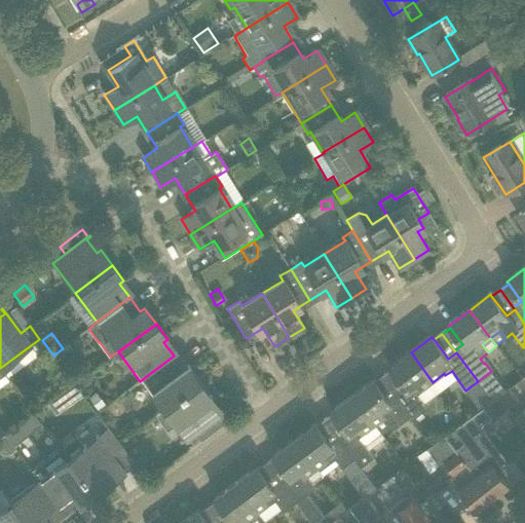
[(406,390),(398,397),(412,416),(425,407),(424,405),(417,396),(423,391),(422,389),(433,382),(411,352),(389,369),(391,371),(406,390)]
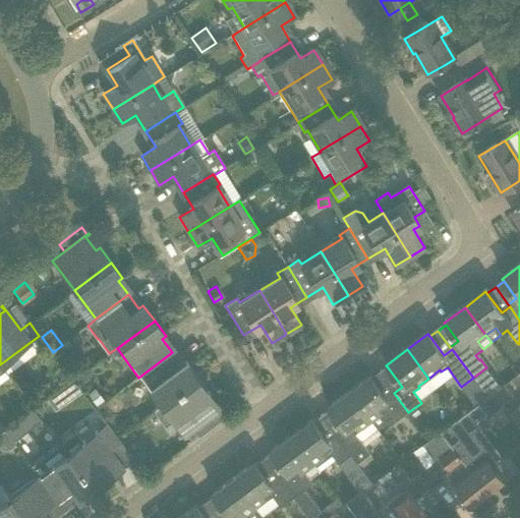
[(138,378),(160,406),(197,379),(186,363),(182,366),(172,352),(138,378)]
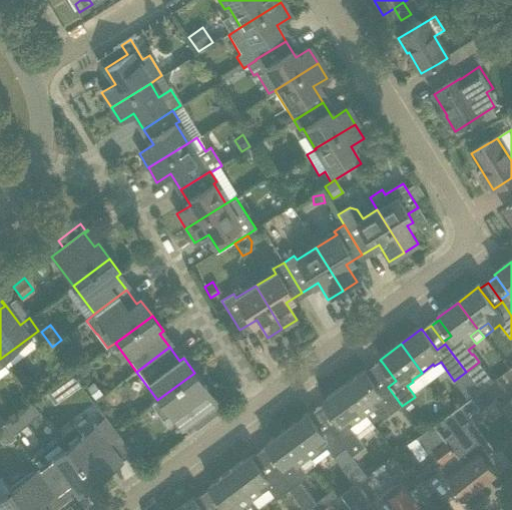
[(0,377),(9,371),(0,359),(0,358),(0,377)]
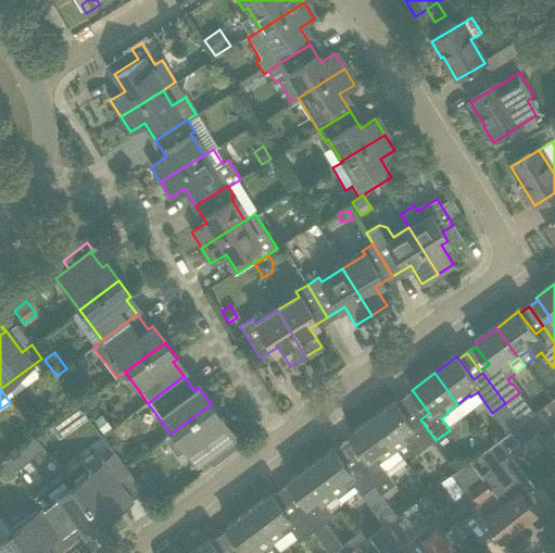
[(405,399),(420,419),(429,413),(414,392),(405,399)]
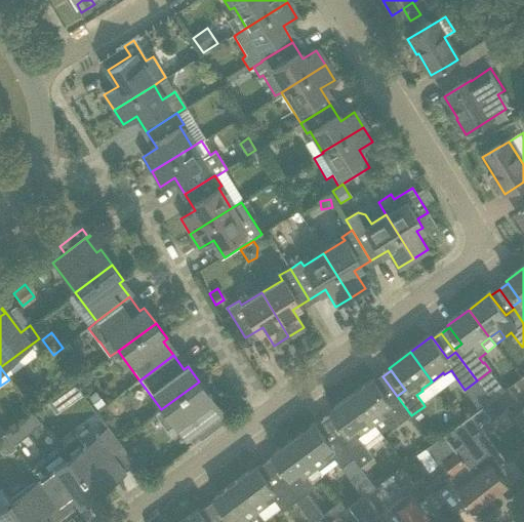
[(432,382),(440,392),(457,379),(451,370),(444,374),(443,372),(432,382)]
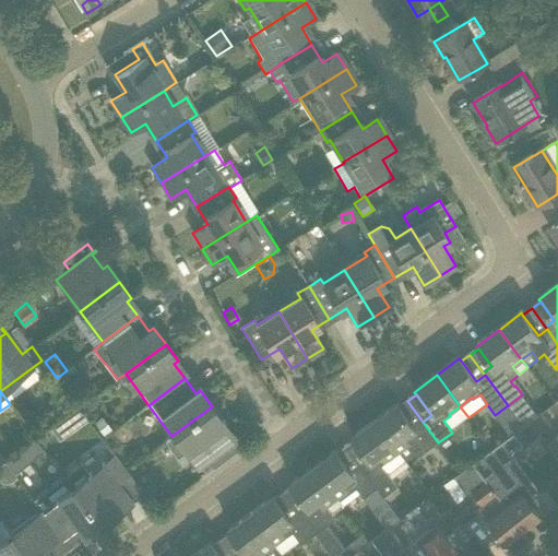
[(522,394),(508,405),(518,418),(532,407),(522,394)]
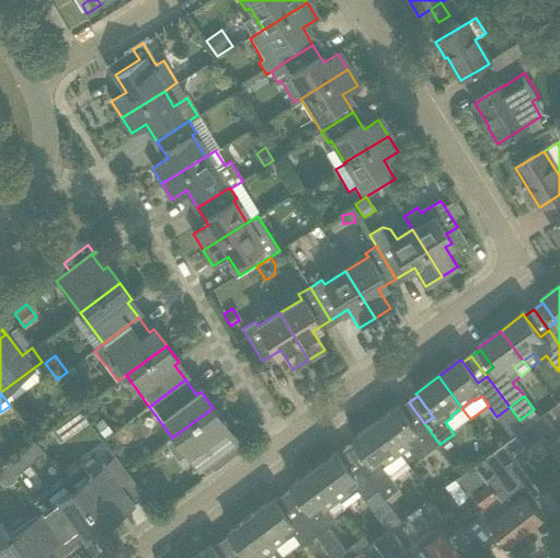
[(424,423),(409,402),(399,409),(415,430),(424,423)]
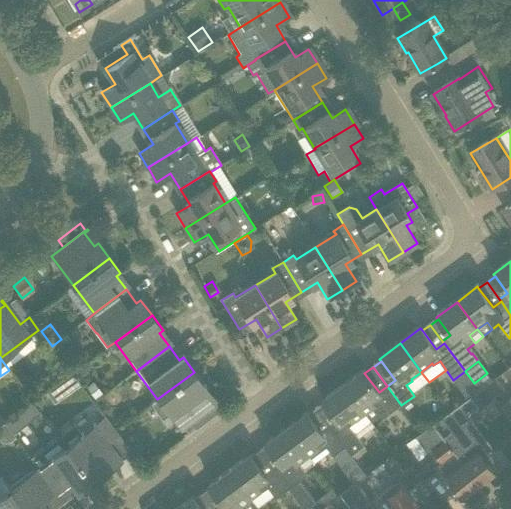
[(474,383),(465,371),(454,380),(468,399),(471,397),(479,391),(474,383)]
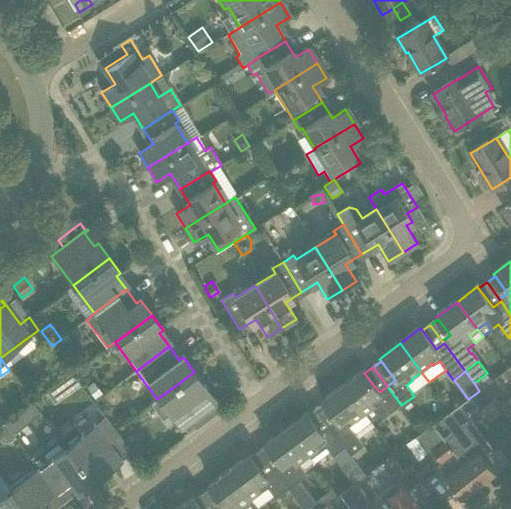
[(194,372),(157,399),(158,400),(152,404),(163,419),(169,415),(179,428),(216,401),(215,400),(211,403),(201,390),(205,387),(194,372)]
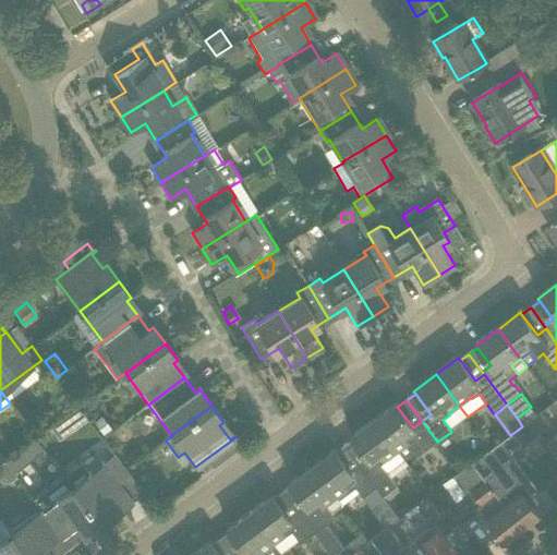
[(437,442),(422,421),(413,427),(397,407),(396,406),(374,422),(397,451),(408,443),(410,446),(416,441),(425,451),(437,442)]
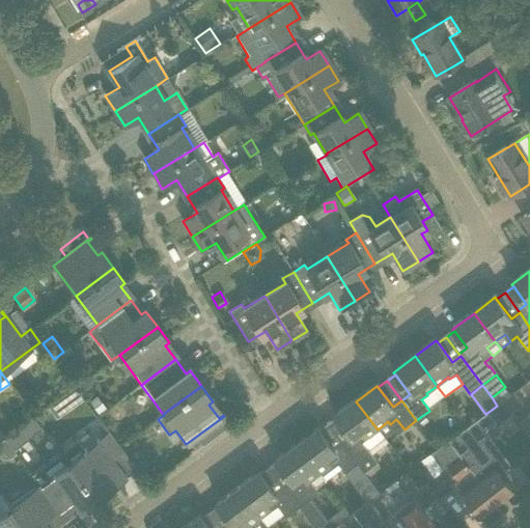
[(445,396),(437,386),(426,393),(427,395),(421,399),(428,409),(445,396)]
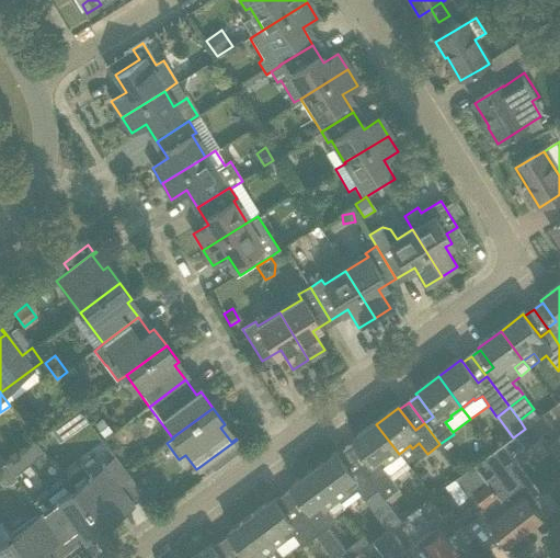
[(540,418),(534,409),(520,420),(525,429),(530,425),(540,418)]
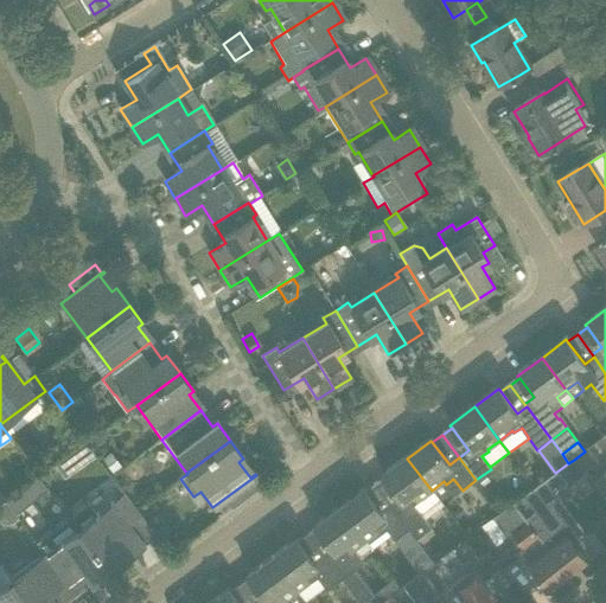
[(84,443),(71,453),(81,467),(94,457),(84,443)]
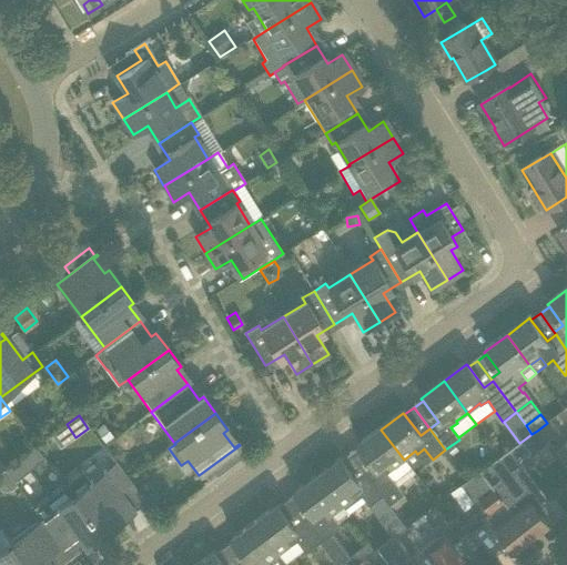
[(44,420),(34,427),(41,436),(51,429),(44,420)]
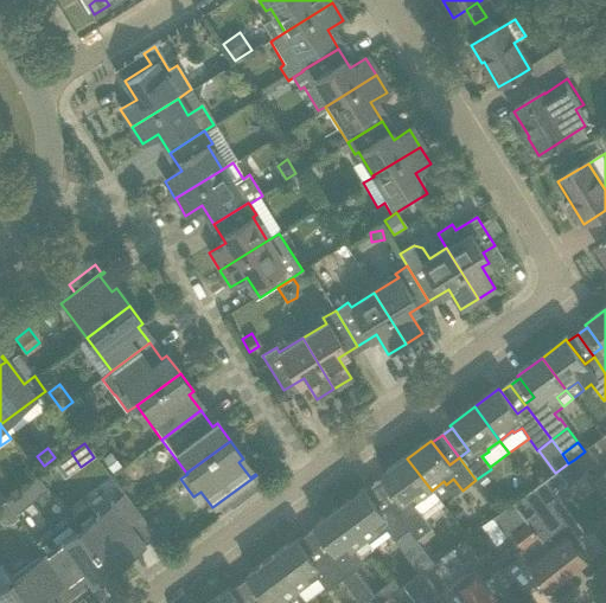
[(574,460),(582,472),(595,462),(586,449),(585,451),(574,460)]
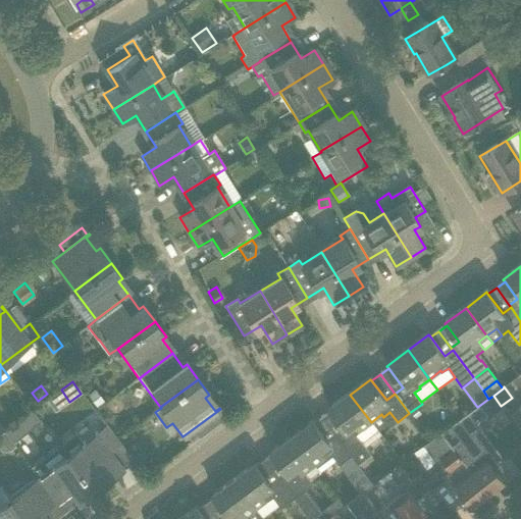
[(69,402),(61,390),(45,400),(54,412),(69,402)]
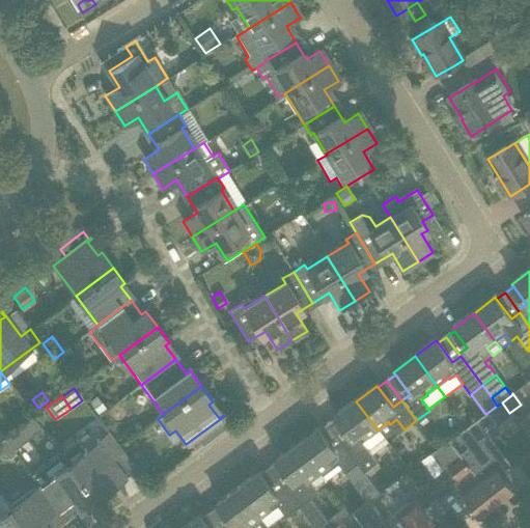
[(107,410),(98,397),(90,403),(100,415),(107,410)]
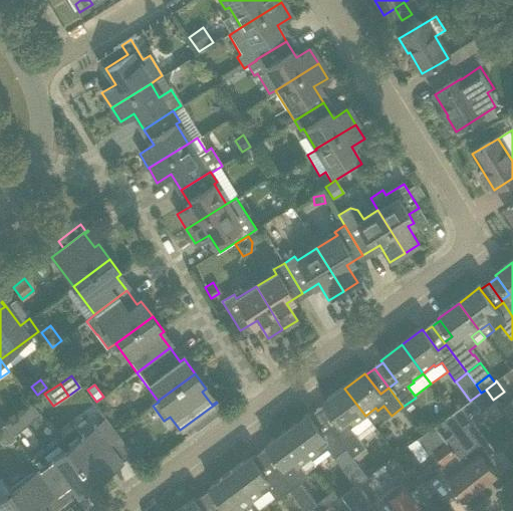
[(344,389),(324,404),(325,406),(339,425),(331,430),(346,450),(347,449),(352,456),(353,455),(363,447),(364,447),(360,441),(375,430),(372,426),(365,416),(344,389)]
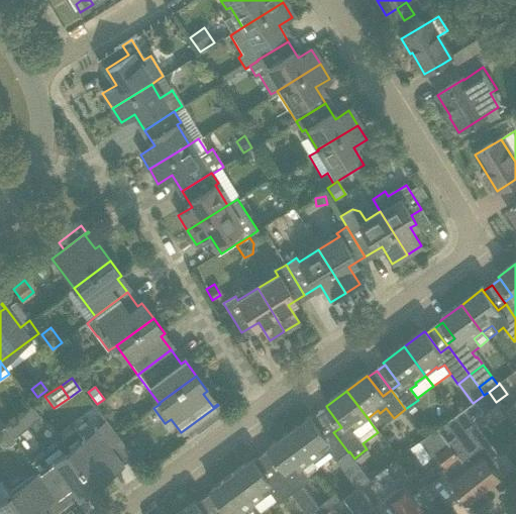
[(484,412),(482,414),(485,417),(499,405),(496,402),(489,392),(484,395),(476,401),(484,412)]
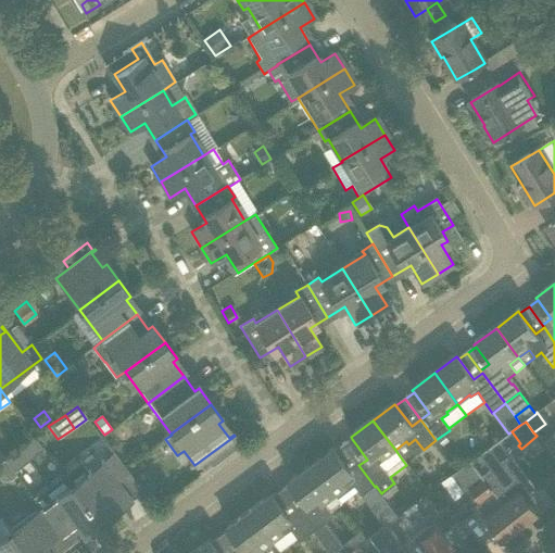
[(511,451),(518,445),(520,443),(512,431),(471,463),(521,529),(540,515),(520,489),(524,487),(507,464),(515,457),(511,451)]
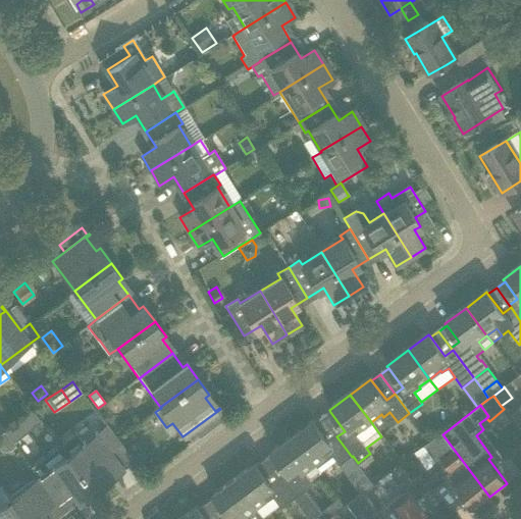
[(520,406),(510,415),(520,428),(520,406)]
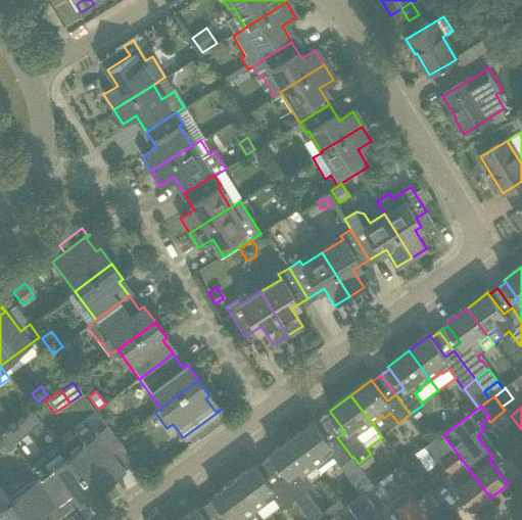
[(32,412),(16,423),(25,433),(39,422),(32,412)]
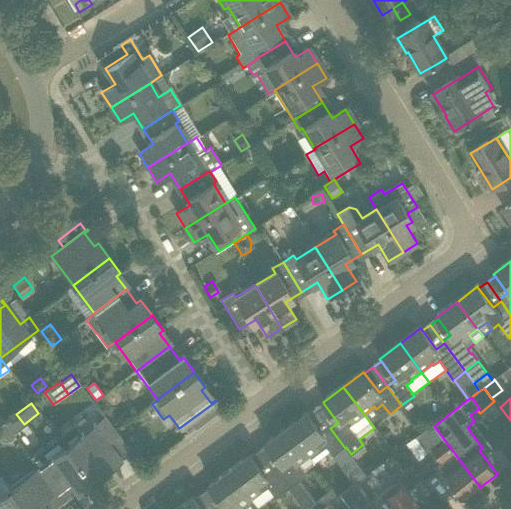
[(317,410),(330,428),(338,423),(324,404),(317,410)]
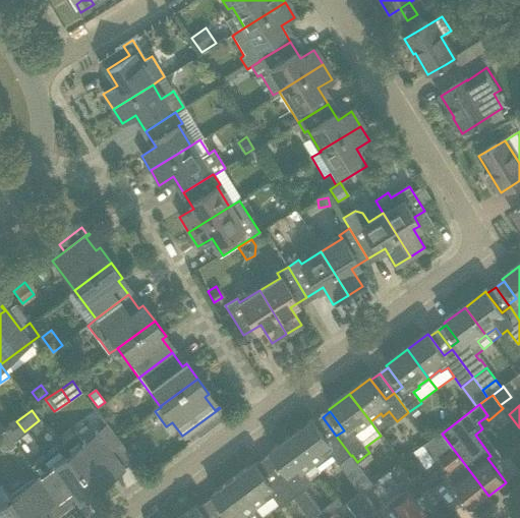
[(390,426),(397,421),(389,411),(383,416),(381,413),(370,421),(378,432),(389,423),(390,426)]
